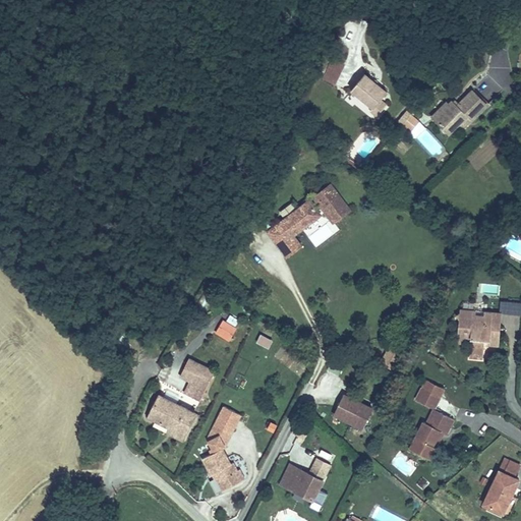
[(369,104),(377,95),(383,90),(360,71),(348,84),(369,104)]
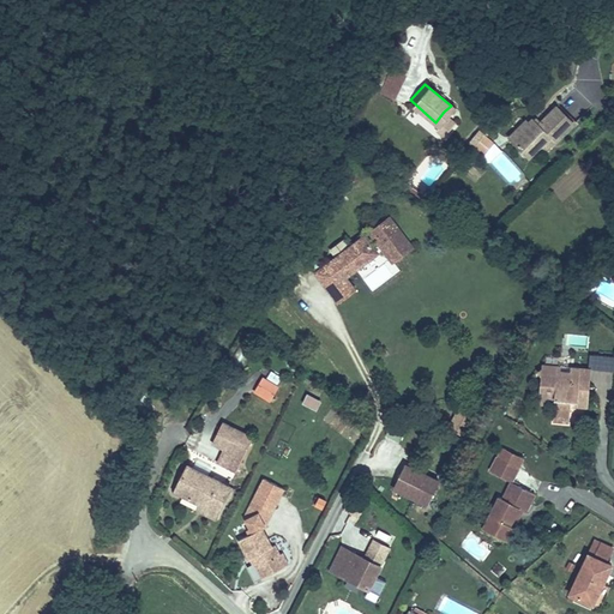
[(549,136),(555,143),(573,125),(557,107),(540,124),(533,118),(528,122),(524,119),(509,136),(528,156),(540,145),(549,136)]
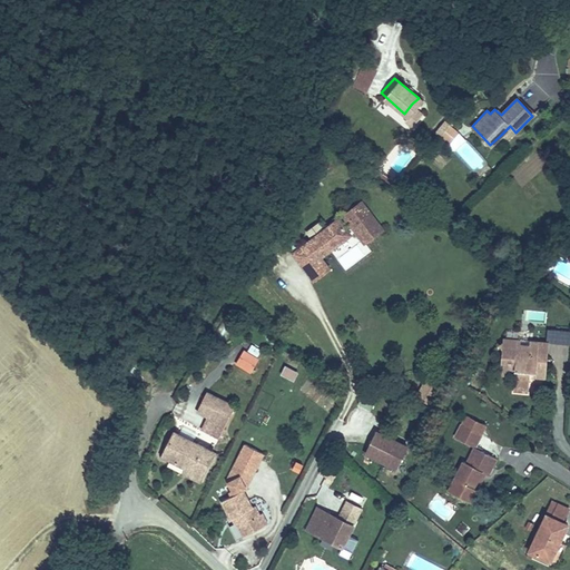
[(420,111),(412,104),(404,114),(402,117),(410,123),(420,111)]
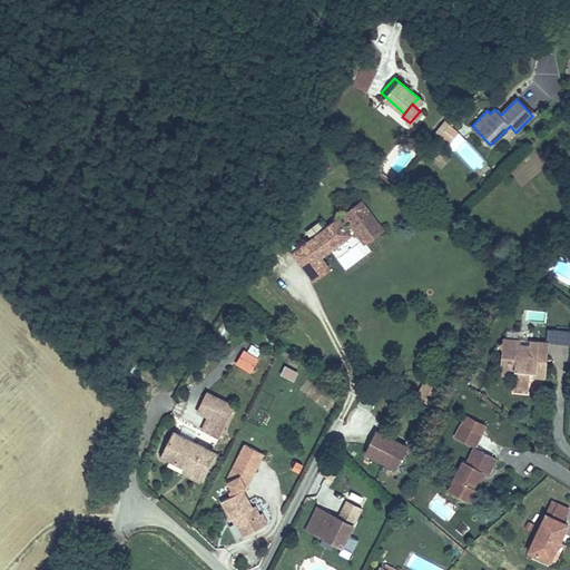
[(446,144),(459,128),(442,116),(430,131),(446,144)]
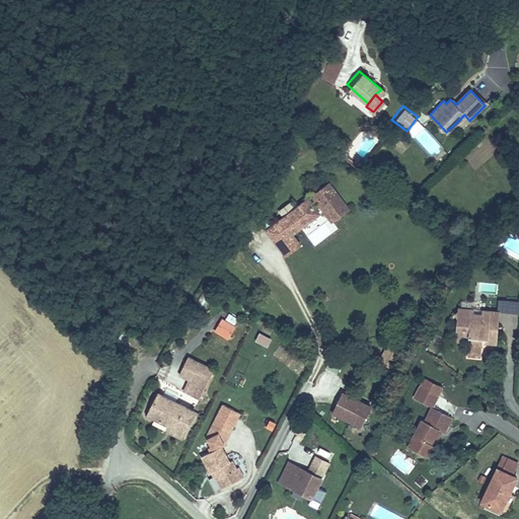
[(462,128),(469,121),(464,115),(456,123),(462,128)]
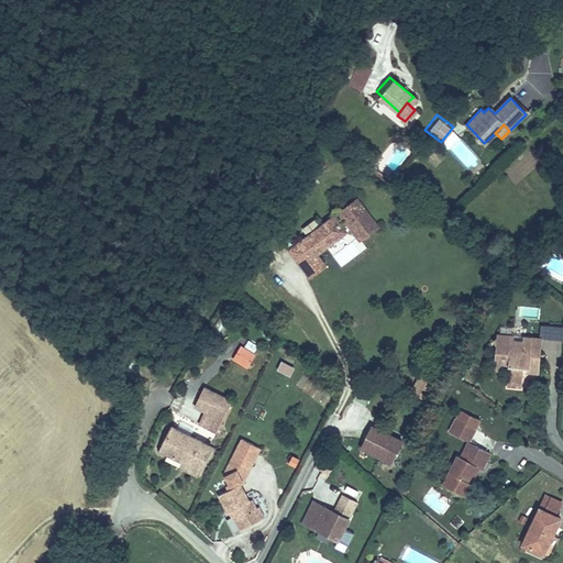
[(326,200),(335,211),(338,216),(351,231),(365,220),(340,189),(326,200)]
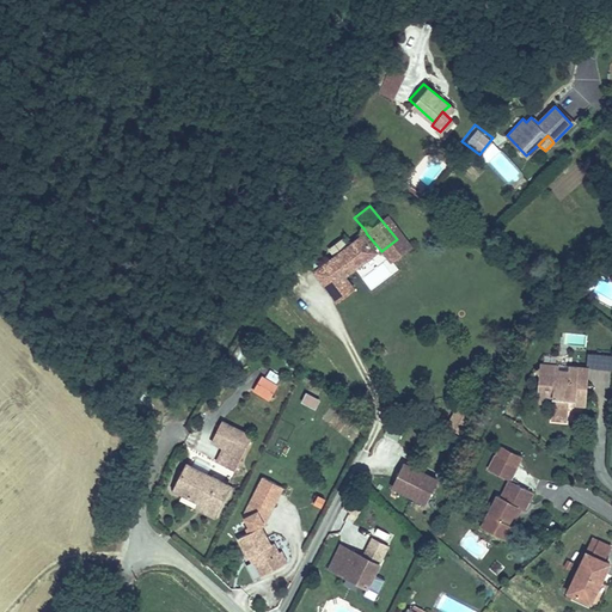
[(362,239),(359,234),(349,222),(317,248),(332,265),(363,242),(362,239)]
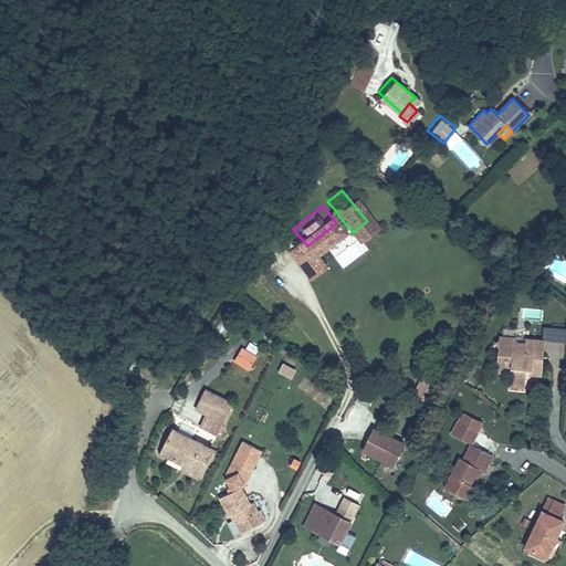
[(316,257),(307,245),(293,229),(280,240),(302,269),(316,257)]
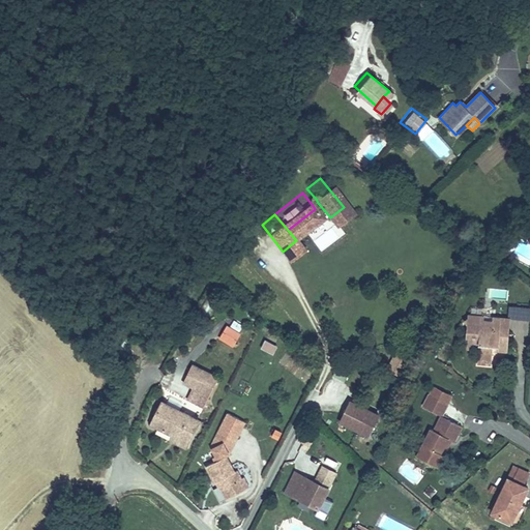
[(506,300),(507,290),(492,288),(491,299),(506,300)]
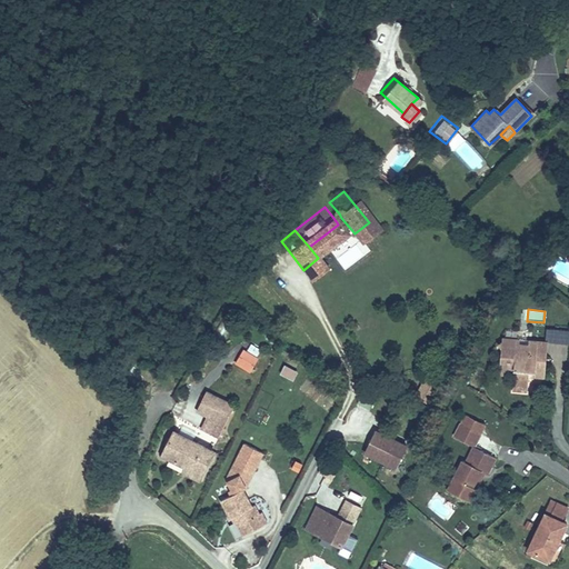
[(516,376),(523,378),(527,368),(541,371),(549,337),(531,333),(530,340),(519,339),(520,333),(505,331),(503,336),(496,337),(502,346),(499,359),(513,362),(510,370),(516,376)]
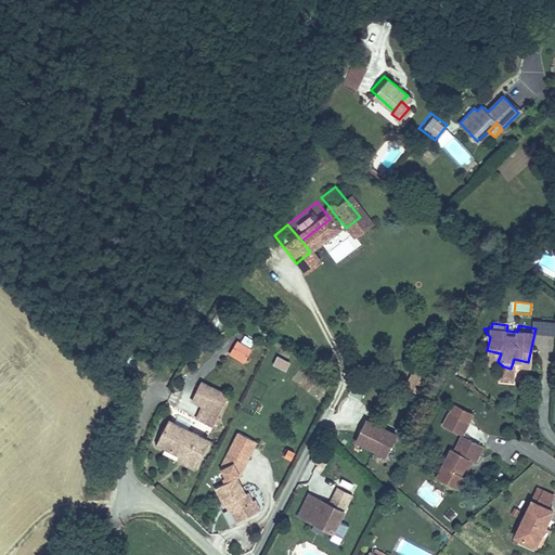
[(243,361),(255,339),(241,332),(229,353),(243,361)]
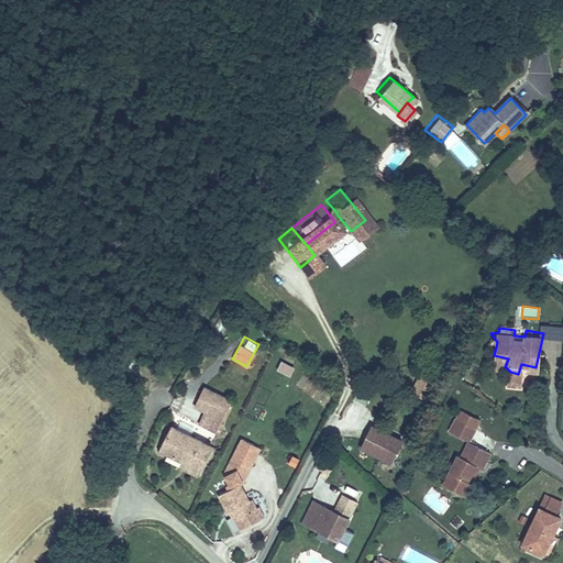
[(493,364),(505,366),(508,359),(494,355),(493,364)]
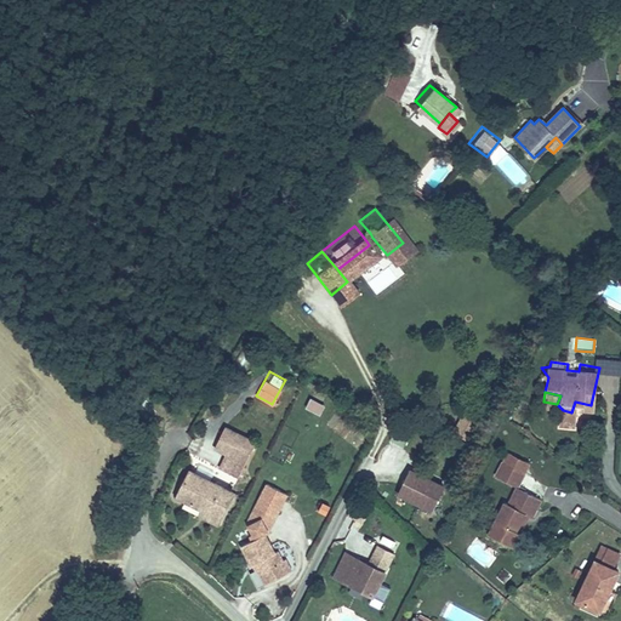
[(311,396),(306,405),(319,414),(325,403),(311,396)]
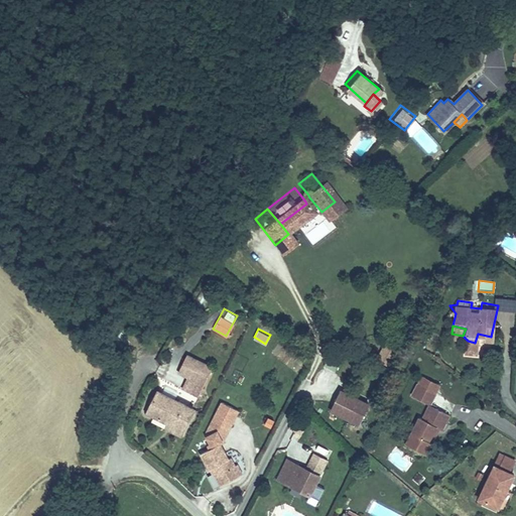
[(473,351),(475,343),(468,341),(463,336),(462,346),(473,351)]
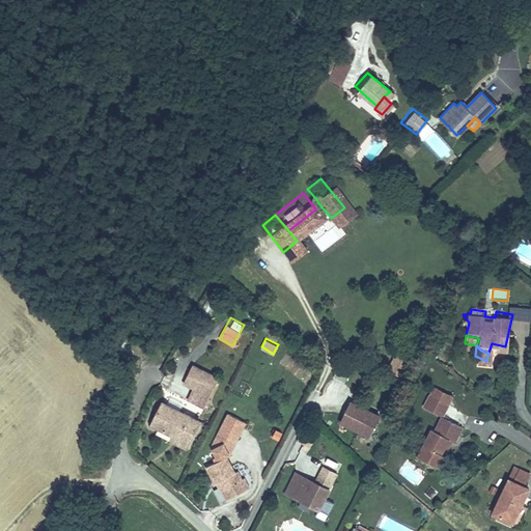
[(175,376),(201,389),(211,371),(184,359),(175,376)]
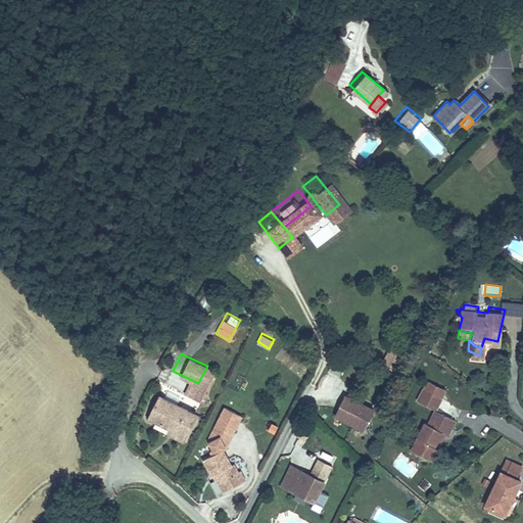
[(422,378),(439,387),(443,380),(426,370),(422,378)]
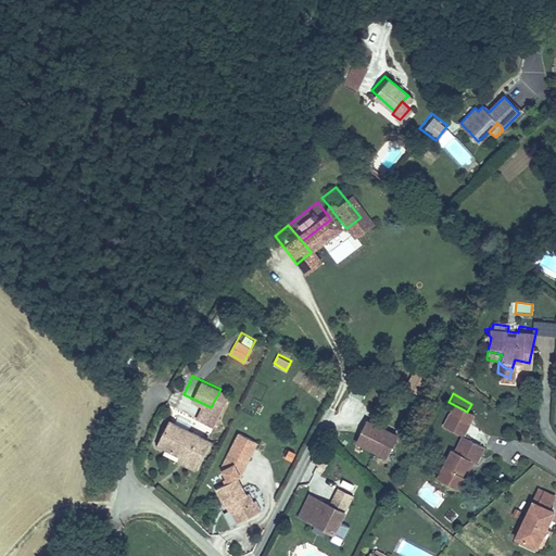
[(441,414),(460,425),(467,412),(449,402),(441,414)]
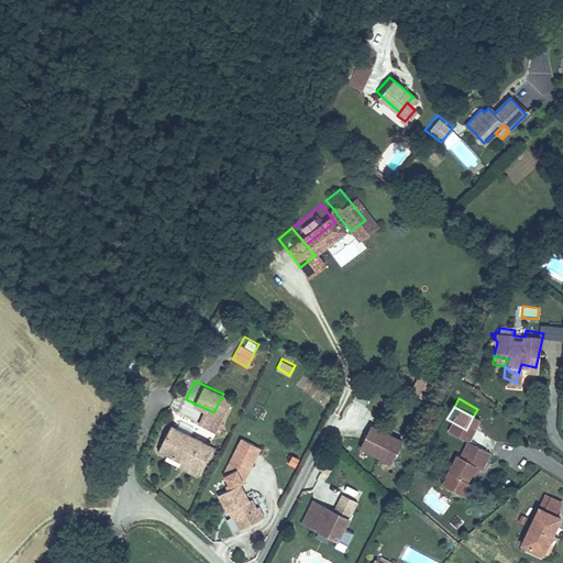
[(175,452),(190,461),(201,440),(162,419),(148,444),(173,456),(175,452)]
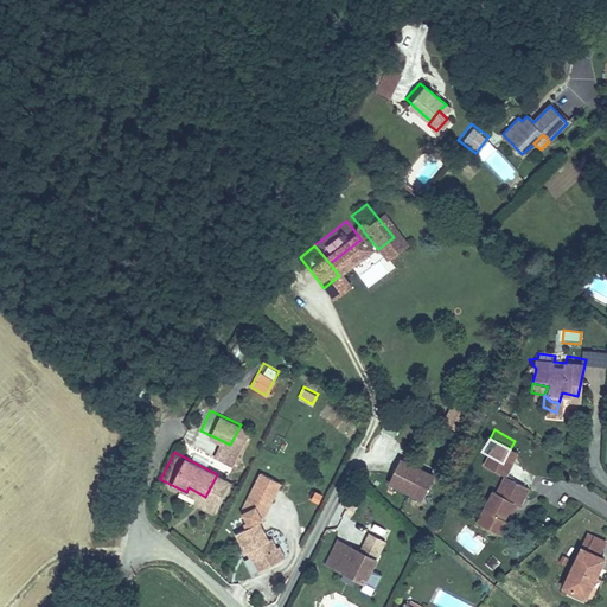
[(423,498),(435,471),(398,455),(387,483),(423,498)]
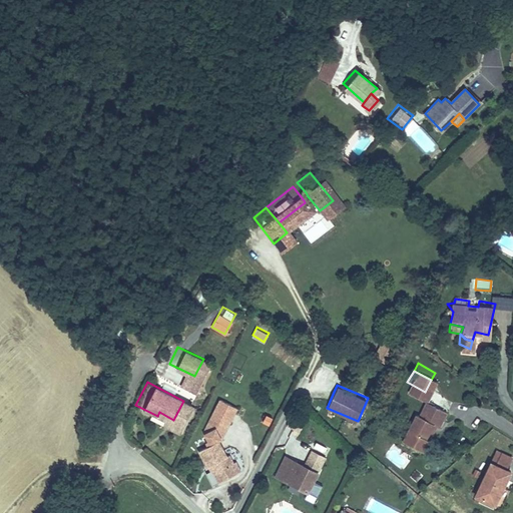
[(415,404),(401,430),(415,438),(428,412),(431,414),(437,416),(444,402),(425,392),(418,406),(415,404)]
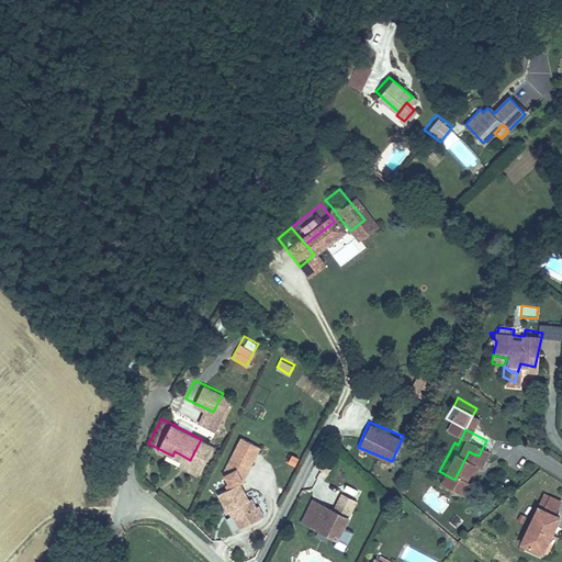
[(231,460),(237,472),(257,461),(250,449),(231,460)]
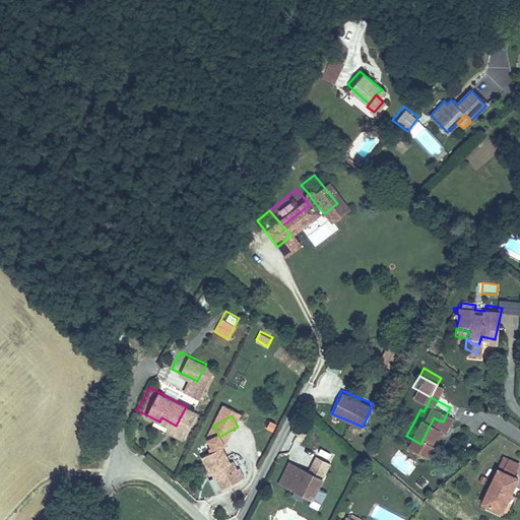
[(173,435),(176,426),(161,417),(159,421),(156,427),(173,435)]
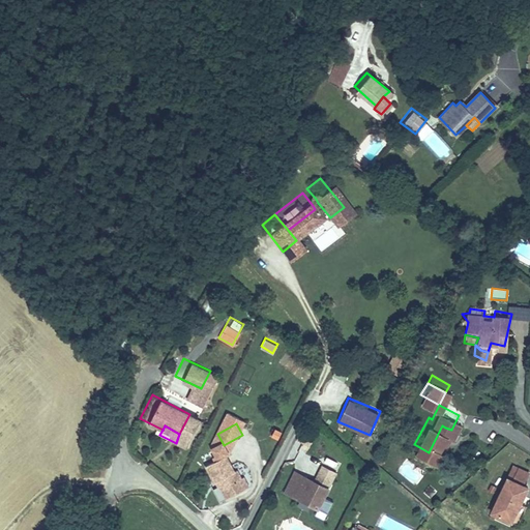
[(445,428),(442,425),(429,452),(432,453),(445,428)]
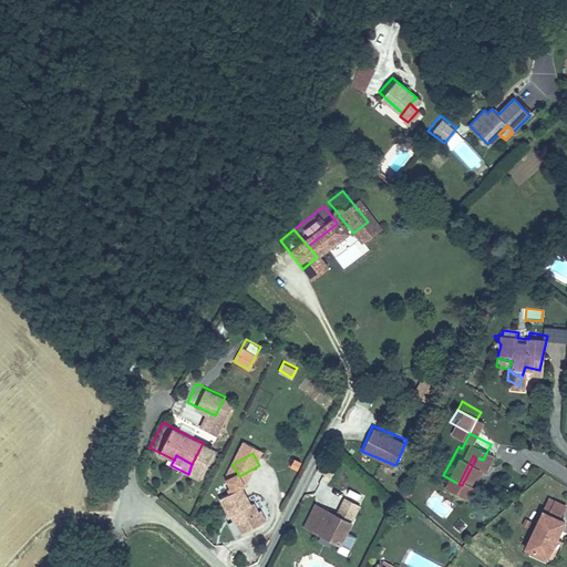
[(233,481),(239,476),(233,464),(225,470),(233,481)]
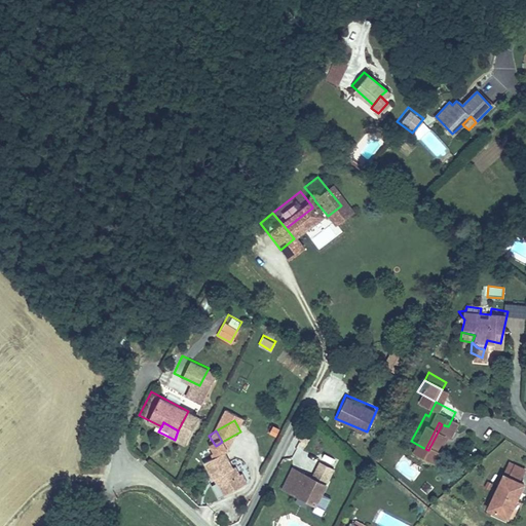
[(216,446),(198,456),(207,471),(209,470),(220,488),(241,476),(236,467),(232,470),(227,459),(224,461),(216,446)]
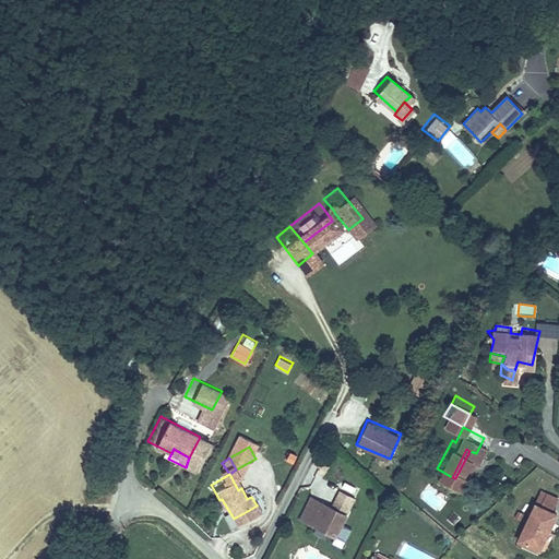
[(307,492),(297,514),(307,519),(318,497),(307,492)]
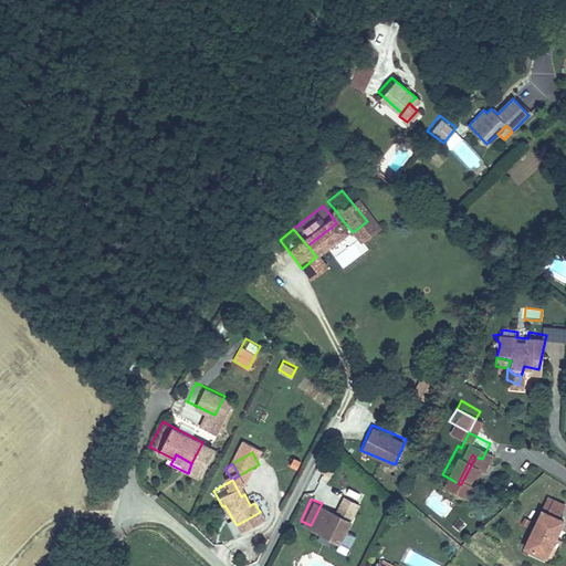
[(517,542),(538,552),(557,513),(535,502),(517,542)]
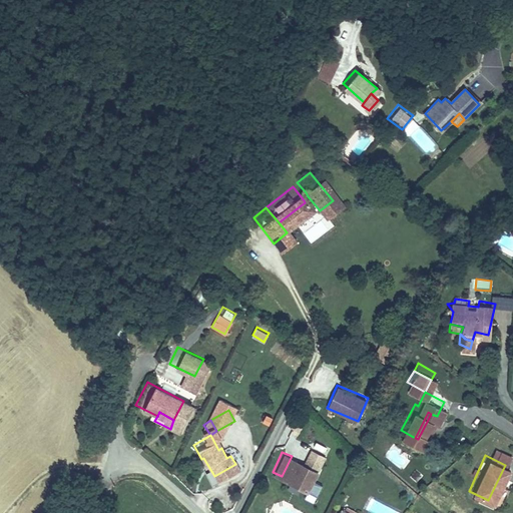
[(292,456),(282,476),(306,487),(315,467),(292,456)]
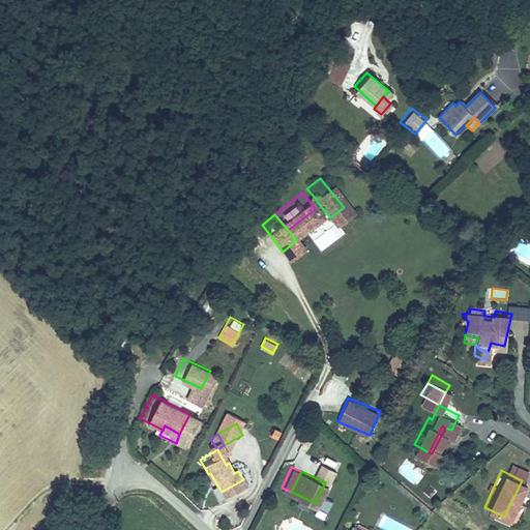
[(343,529),(369,529),(370,528),(349,518),(343,529)]
